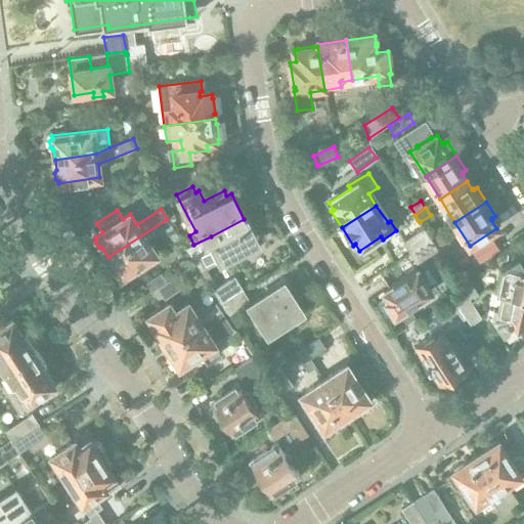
[(157,255),(149,243),(155,238),(158,237),(163,236),(168,237),(172,239),(175,244),(180,239),(167,219),(108,257),(114,265),(113,269),(116,274),(120,275),(122,277),(157,255)]
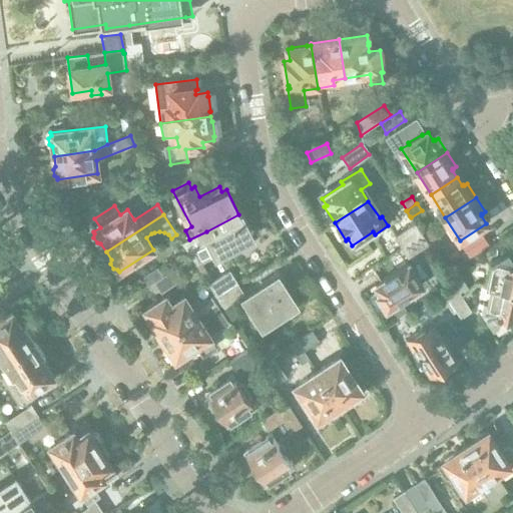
[(251,238),(238,214),(206,231),(189,239),(181,243),(193,259),(199,254),(197,251),(212,244),(218,257),(251,238)]
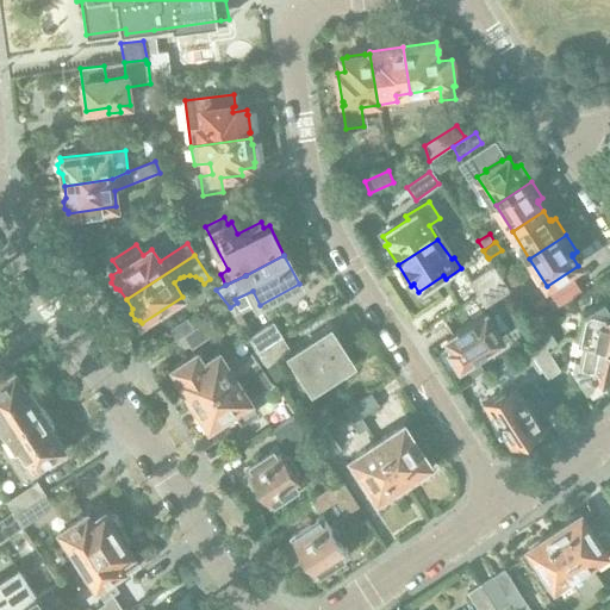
[(502,278),(489,259),(487,257),(465,273),(471,281),(479,294),(502,278)]
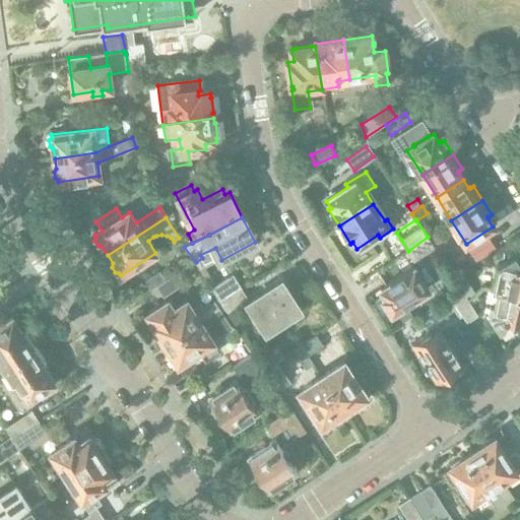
[(446,242),(439,231),(439,230),(428,237),(435,249),(446,242)]
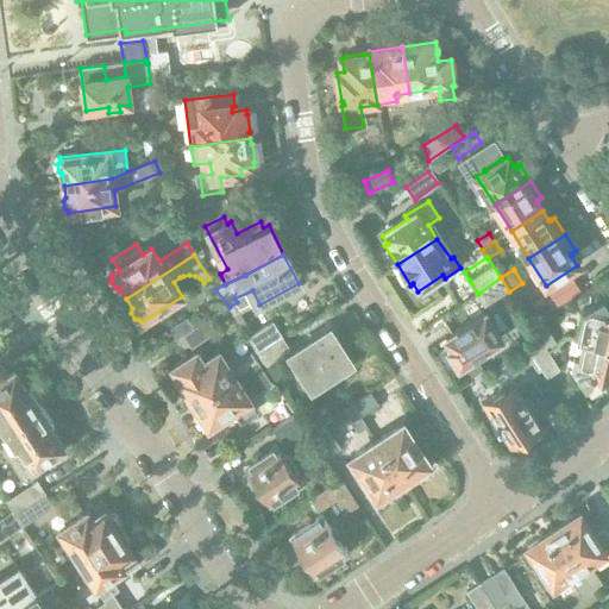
[(485,306),(509,292),(501,277),(478,294),(485,306)]
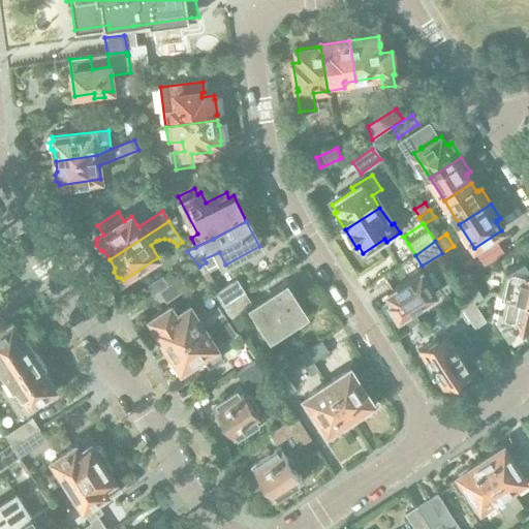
[(528,257),(506,273),(501,297),(504,298),(528,302),(528,257)]
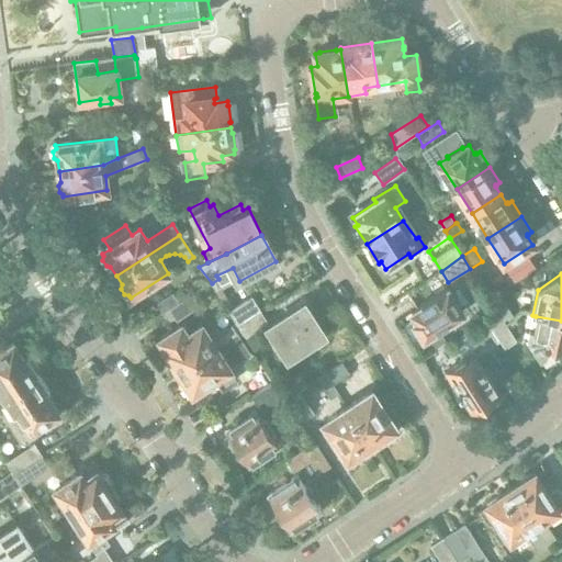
[(459,316),(463,313),(448,289),(435,298),(435,296),(420,305),(422,306),(411,313),(417,322),(413,324),(423,339),(436,330),(437,332),(448,324),(454,335),(465,328),(459,316)]
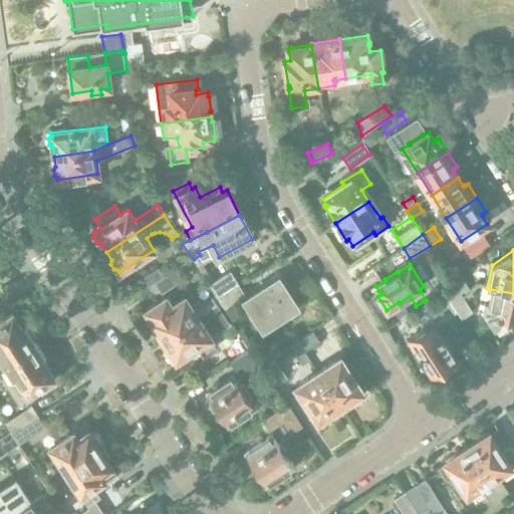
[(162,293),(184,279),(178,269),(162,278),(156,283),(162,293)]
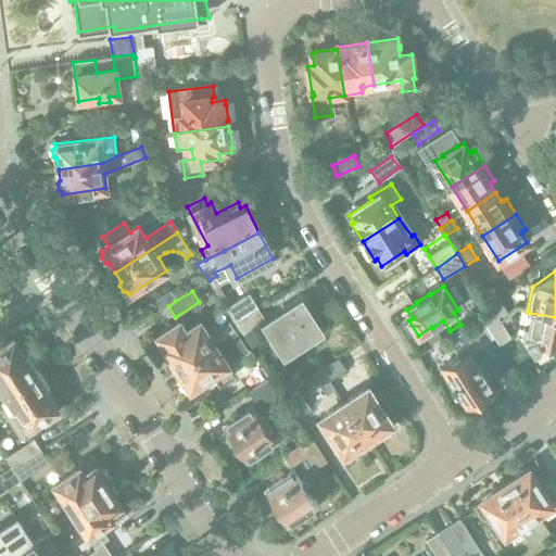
[(168,306),(175,301),(171,293),(155,303),(161,311),(168,306)]
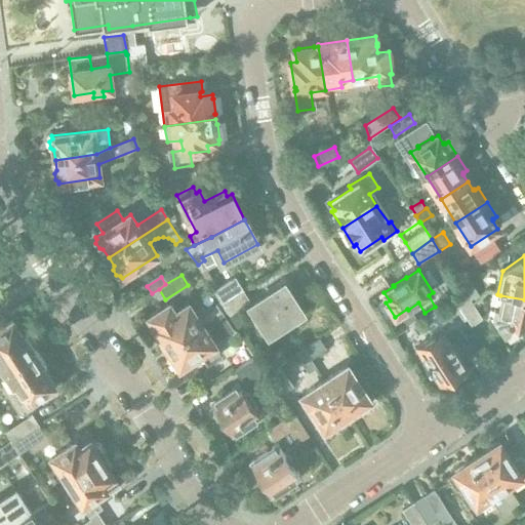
[(242,291),(234,280),(226,285),(234,297),(242,291)]
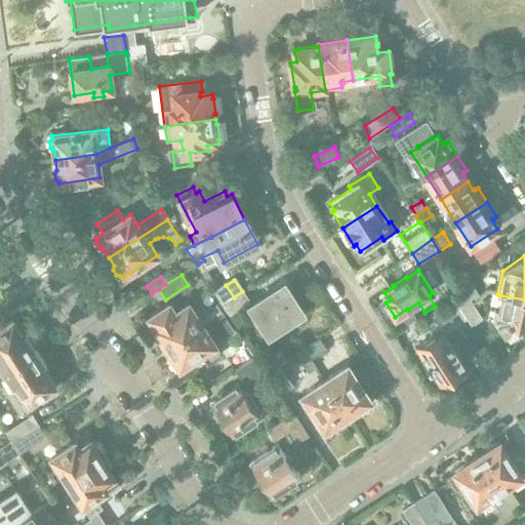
[(480,296),(471,283),(461,289),(454,297),(460,308),(480,296)]
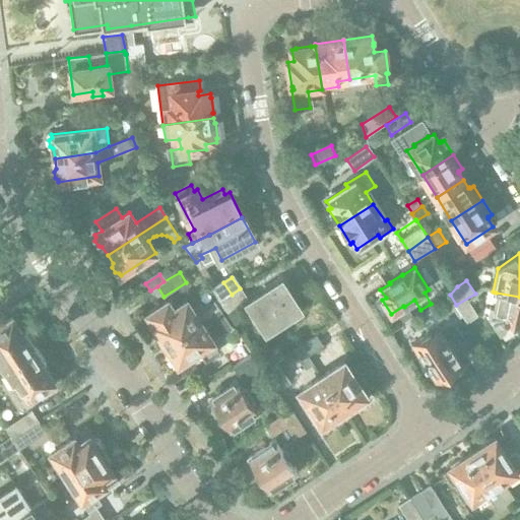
[(299,310),(281,282),(249,304),(266,331),(299,310)]
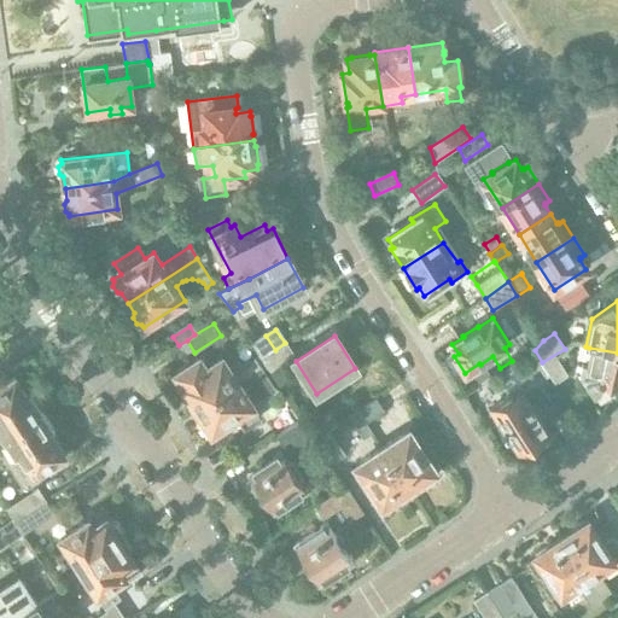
[(269,372),(295,356),(286,344),(262,359),(264,363),(269,372)]
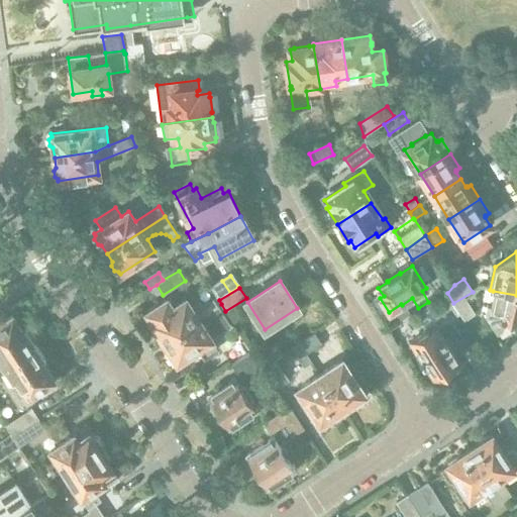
[(516,295),(493,291),(489,306),(487,305),(485,313),(502,338),(516,327),(516,295)]
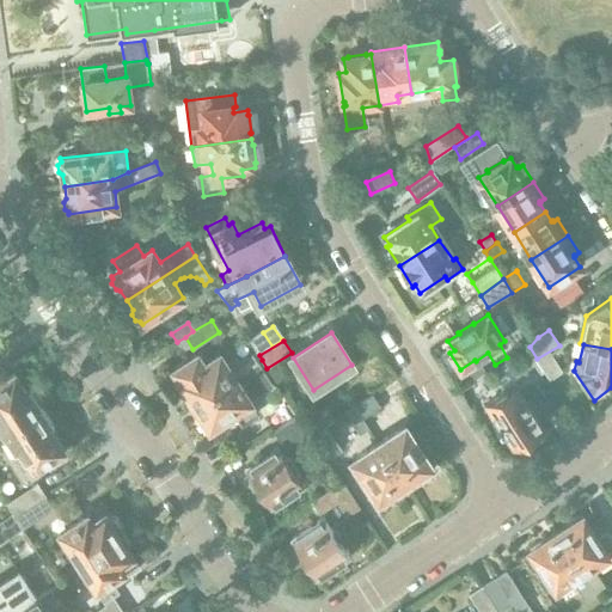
[(562,372),(552,360),(564,352),(560,346),(537,359),(544,372),(550,380),(562,372)]
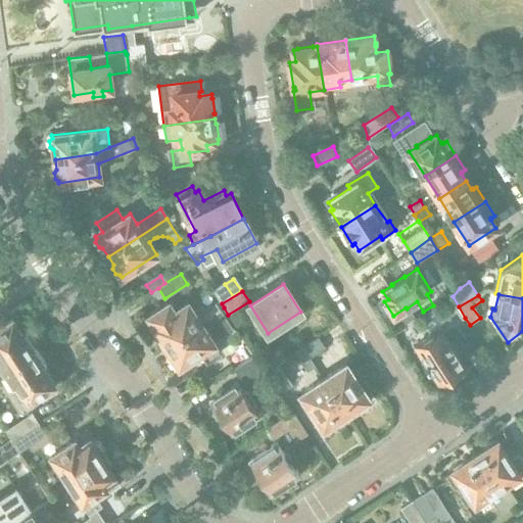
[(465,318),(459,306),(453,296),(432,310),(446,330),(465,318)]
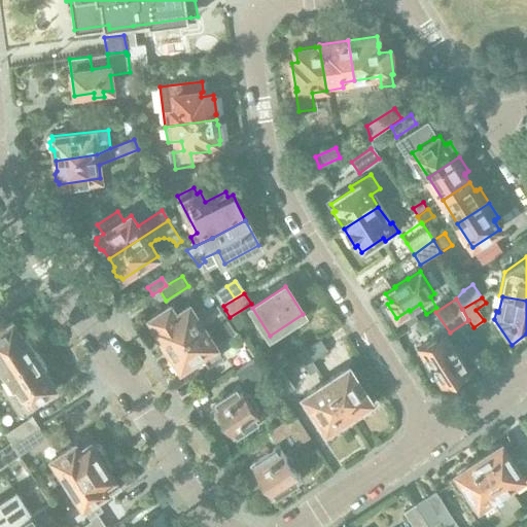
[(168,349),(225,310),(223,306),(221,303),(207,312),(205,309),(197,315),(189,305),(175,314),(170,306),(149,318),(155,327),(153,328),(155,330),(154,334),(157,339),(162,340),(168,349)]
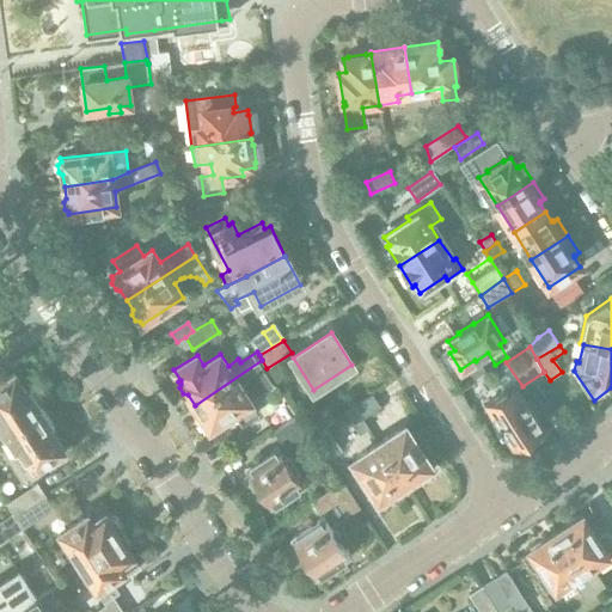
[(250,402),(274,387),(263,371),(267,368),(262,360),(195,405),(201,415),(200,420),(203,426),(208,427),(209,429),(234,414),(242,426),(258,416),(250,403),(251,403),(250,402)]
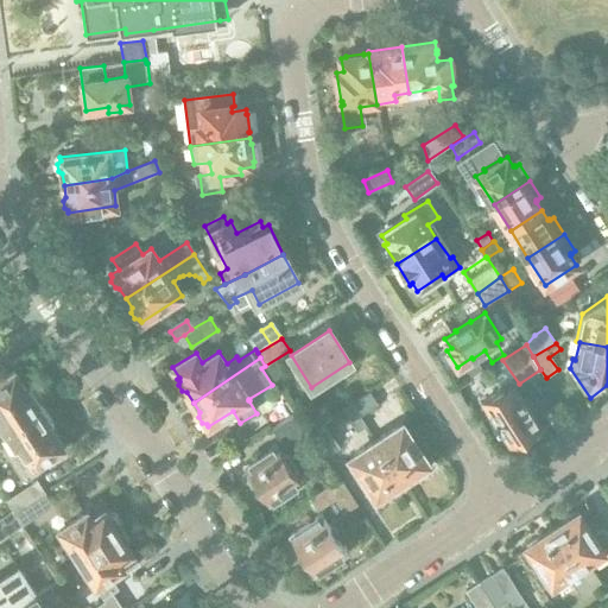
[(2,434),(42,407),(31,390),(26,392),(14,372),(0,381),(0,434),(1,434),(2,434)]
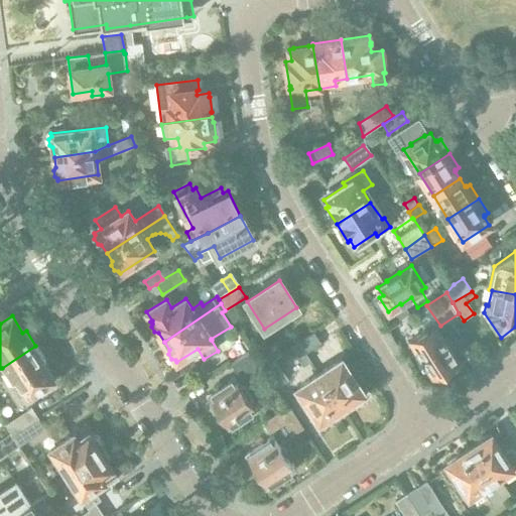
[(457,363),(434,326),(410,342),(433,378),(457,363)]
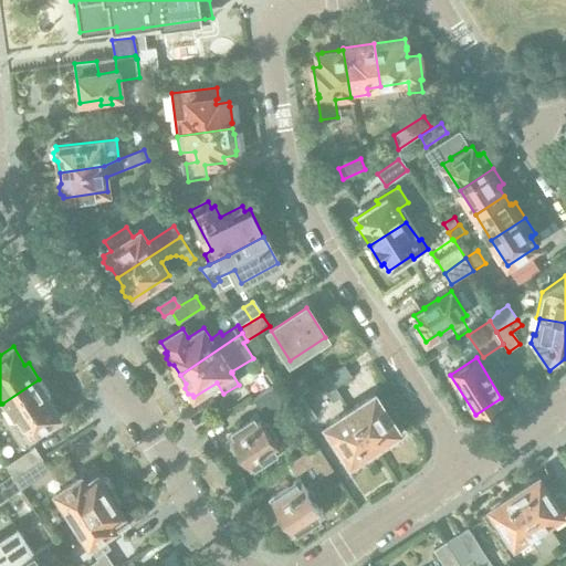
[(327,392),(335,388),(352,377),(344,366),(320,381),(327,392)]
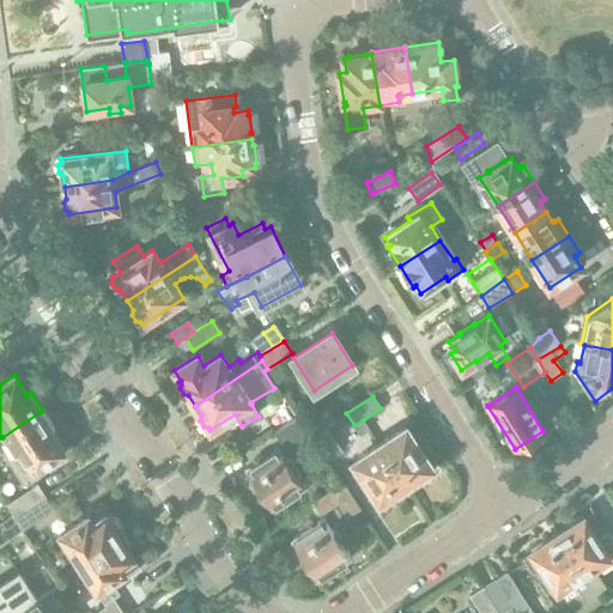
[(335,423),(326,408),(302,423),(310,436),(327,428),(335,423)]
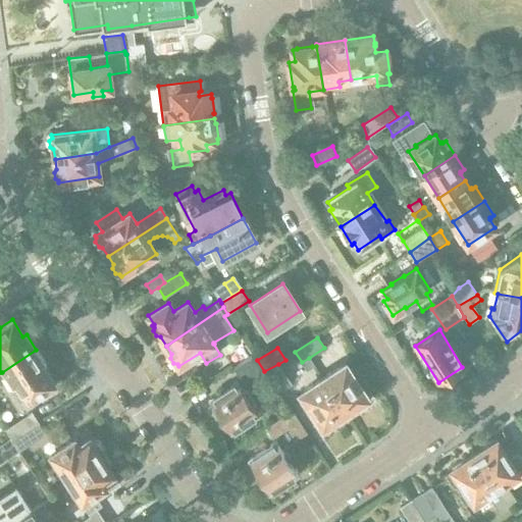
[(54,384),(43,367),(46,365),(36,350),(2,372),(8,382),(7,383),(6,389),(20,410),(25,412),(35,406),(31,400),(54,384)]
